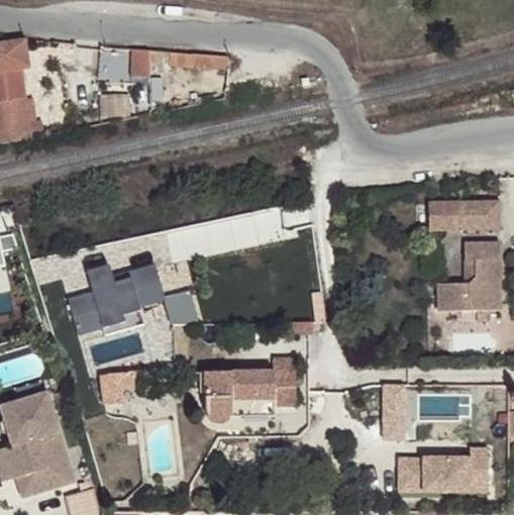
[(0,145),(28,140),(27,134),(24,118),(21,99),(23,99),(18,67),(10,69),(5,41),(0,42),(0,145)]
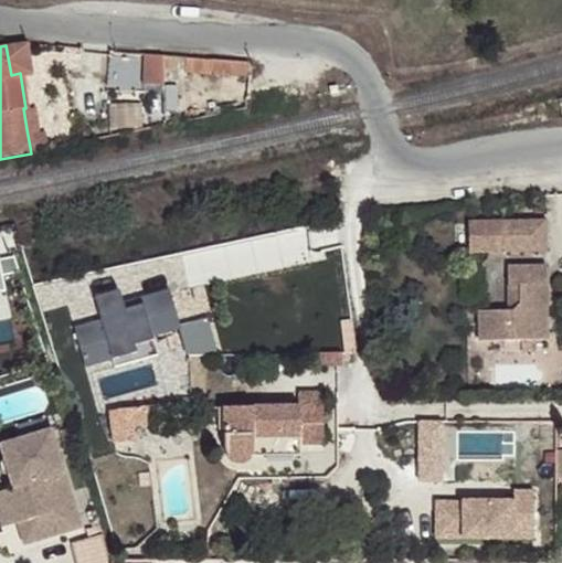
[(244,73),(244,61),(213,59),(205,57),(205,71),(244,73)]
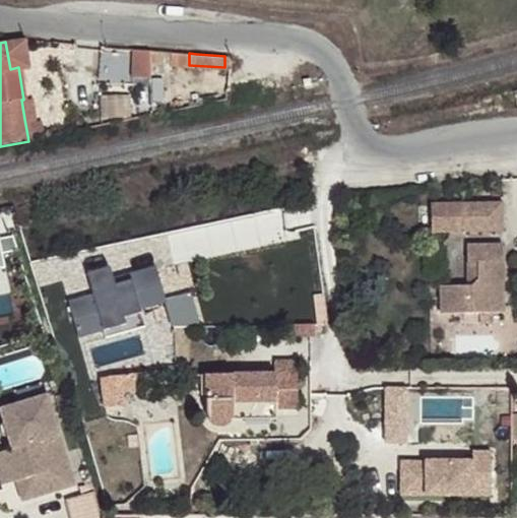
[(24,119),(27,135),(45,132),(43,116),(24,119)]
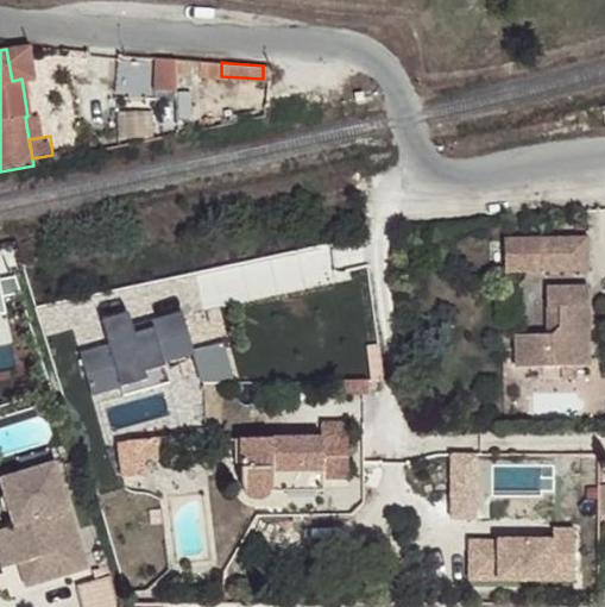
[(505,270),(588,268),(587,235),(505,237),(505,270)]
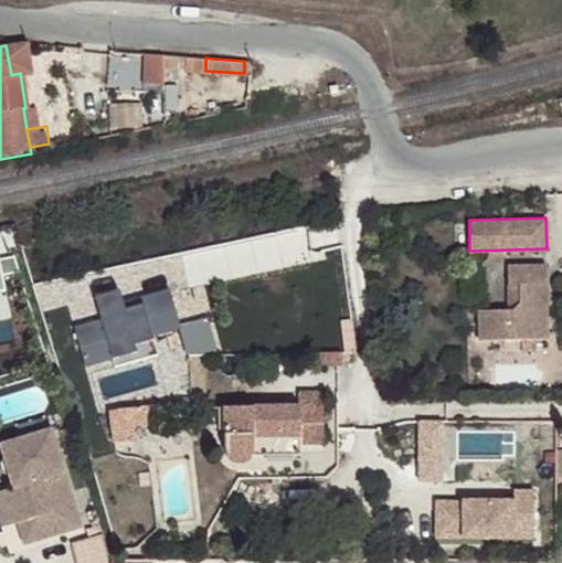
[(177,245),(182,280),(309,263),(304,227),(177,245)]
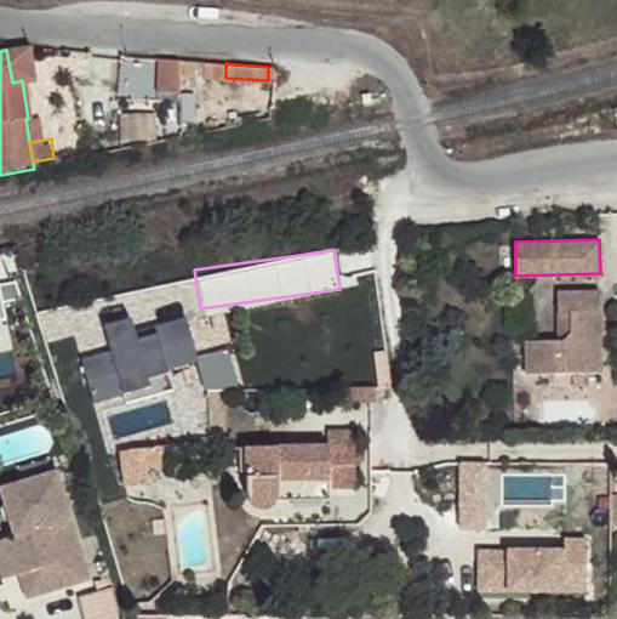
[(558,288),(558,339),(525,339),(525,372),(600,372),(600,288),(558,288)]
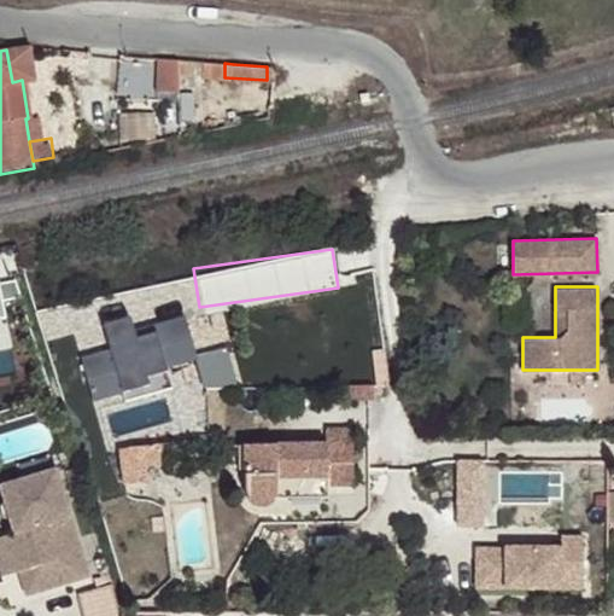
[(106,342),(77,350),(91,393),(146,377),(144,370),(198,353),(183,303),(127,320),(123,309),(99,317),(106,342)]
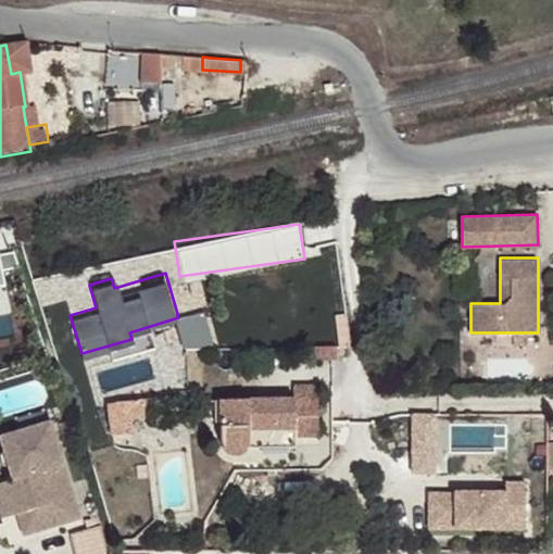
[(208,309),(178,315),(186,348),(215,341),(208,309)]
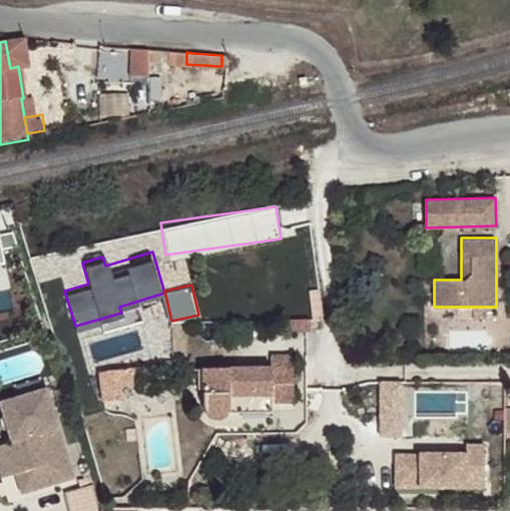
[(308,328),(308,318),(285,319),(286,329),(308,328)]
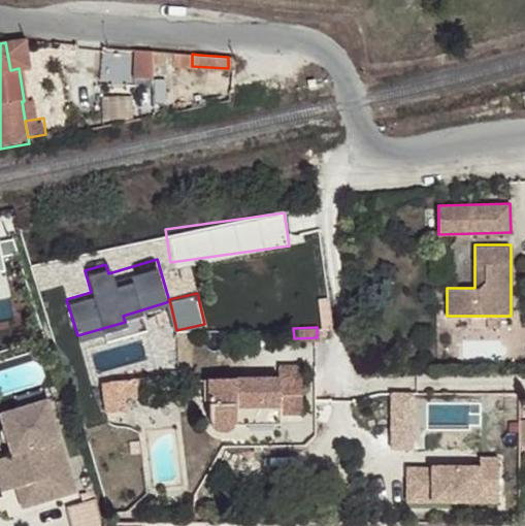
[(247,424),(269,425),(279,424),(279,415),(300,414),(300,365),(276,365),(276,379),(205,381),(205,421),(207,426),(210,428),(215,431),(219,432),(223,431),(228,429),(232,425),(233,421),(234,416),(247,416),(247,424)]
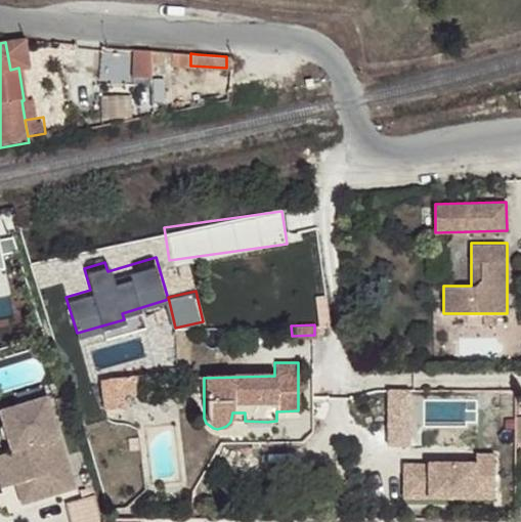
[(119,396),(138,394),(136,377),(100,381),(104,410),(120,409),(119,396)]
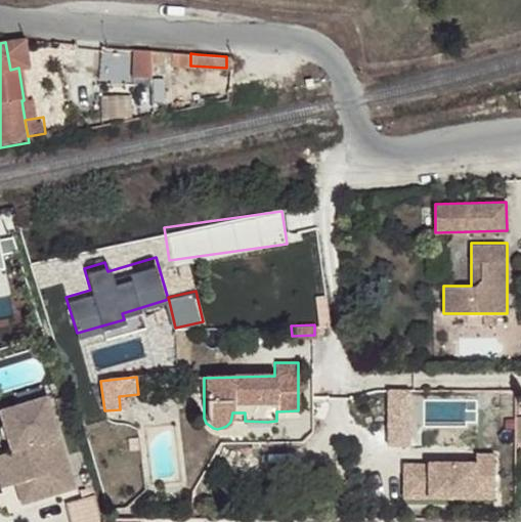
[(389,390),(389,440),(411,440),(411,390),(389,390)]
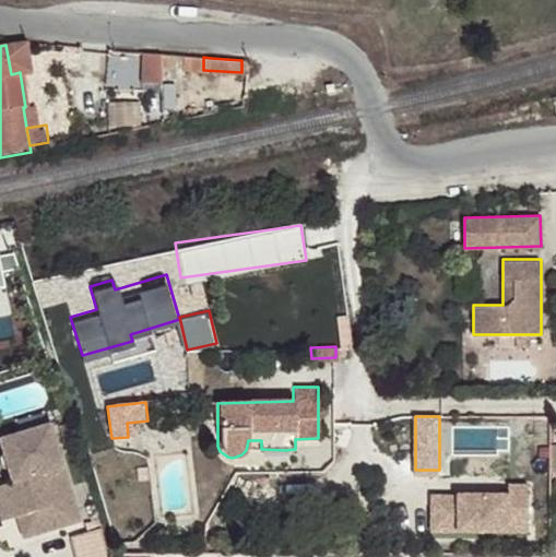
[(504,450),(505,423),(450,422),(449,449),(504,450)]
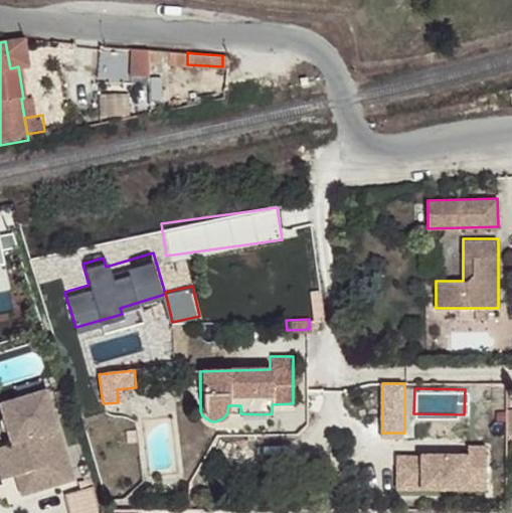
[(41,488),(71,479),(44,390),(0,403),(0,411),(9,443),(5,445),(14,476),(34,469),(41,488)]
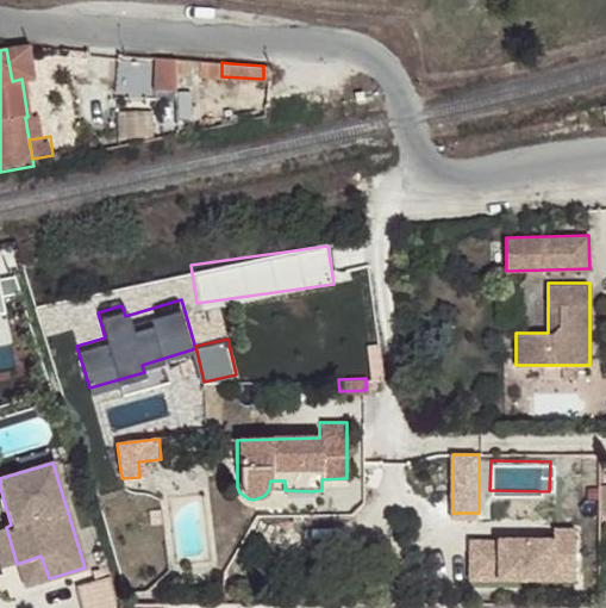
[(17,564),(6,527),(0,528),(0,569),(17,564)]
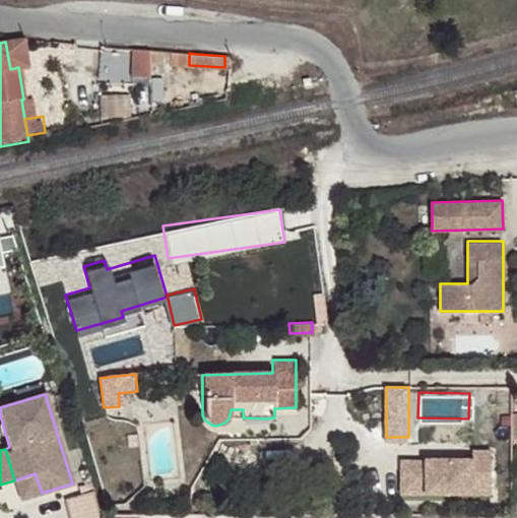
[(468,461),(395,460),(395,495),(487,496),(488,451),(468,451),(468,461)]
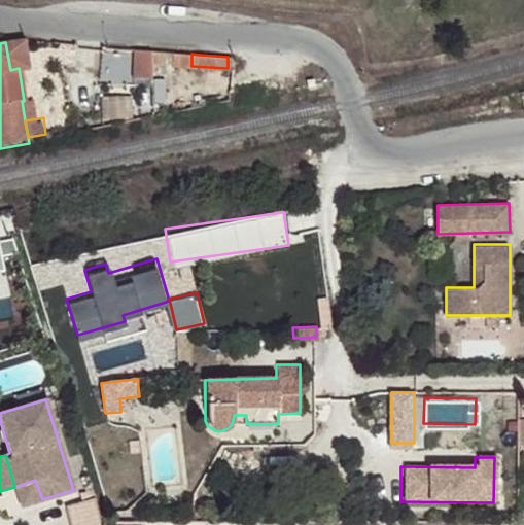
[(21,505),(42,499),(35,480),(14,487),(21,505)]
